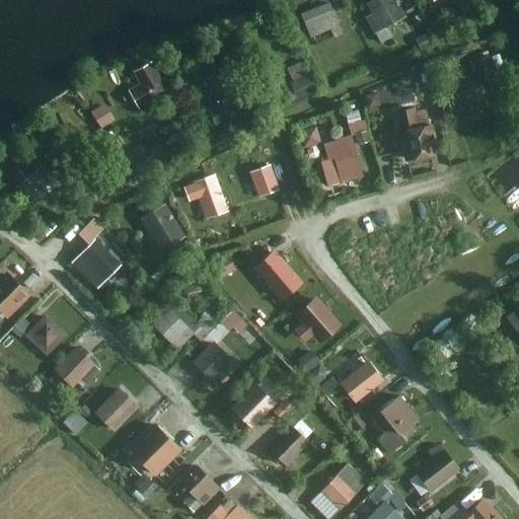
[(375,15),(368,19),(376,32),(403,17),(393,0),(386,0),(372,8),(375,15)]
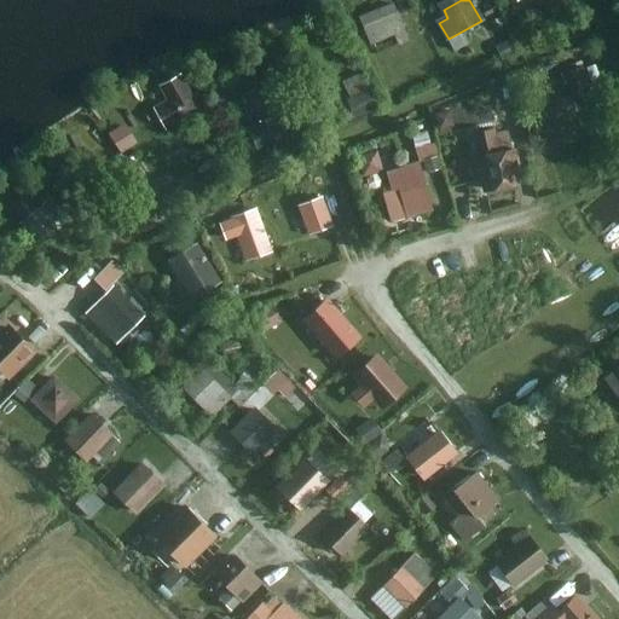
[(393,4),(360,18),(371,44),(394,34),(398,45),(408,41),(393,4)]
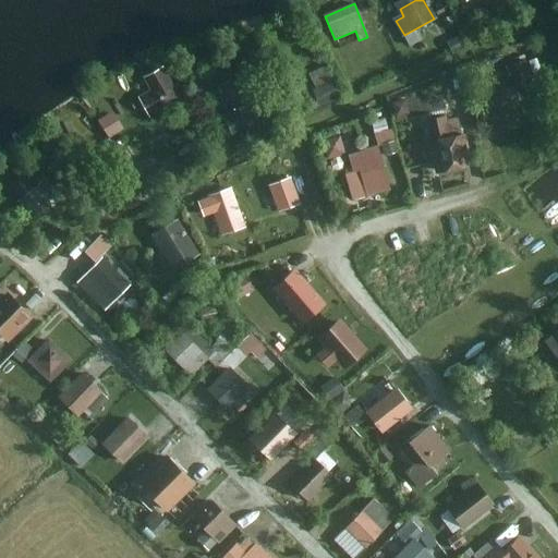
[(332,62),(311,70),(323,105),(344,96),(332,62)]
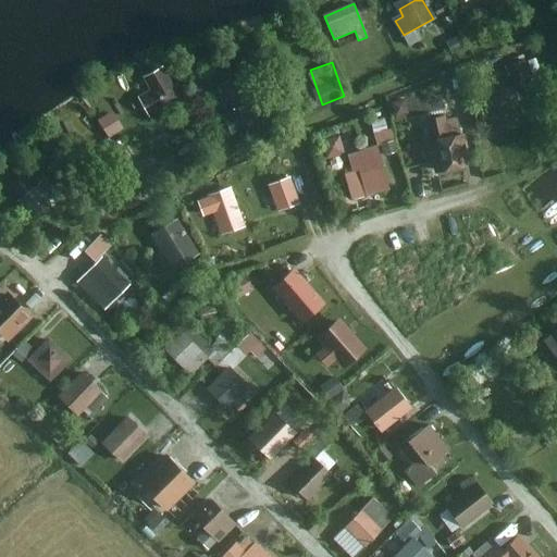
[(155,91),(141,98),(150,114),(176,98),(170,85),(172,83),(169,77),(165,79),(164,75),(161,70),(147,78),(149,83),(155,91)]
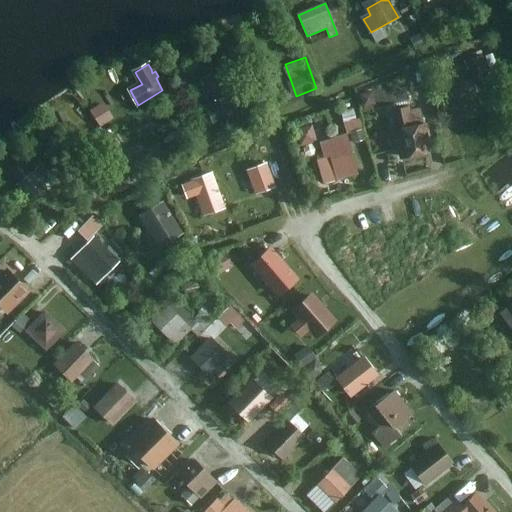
[(216,102),(209,105),(217,123),(245,112),(238,93),(230,74),(208,83),(216,102)]
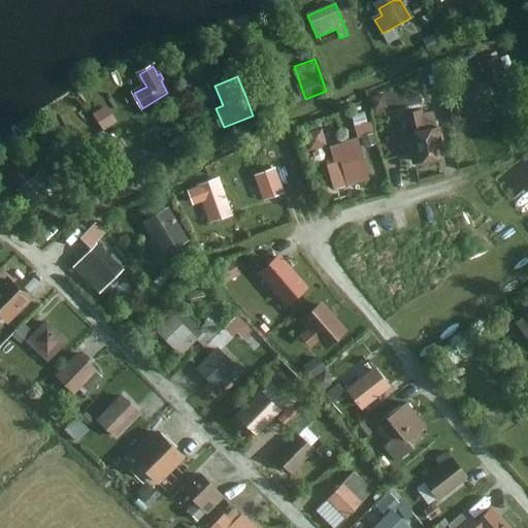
[(418,80),(405,87),(406,96),(421,93),(418,80)]
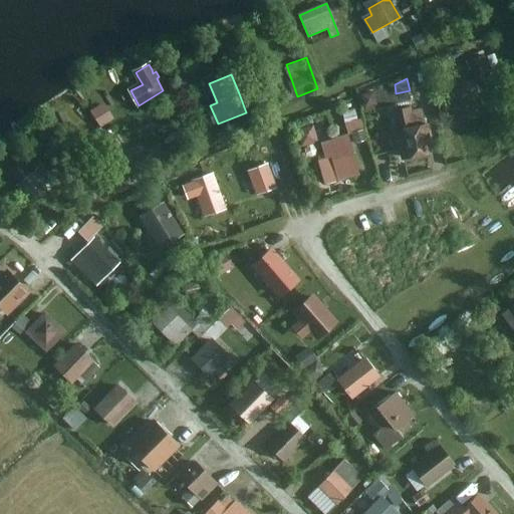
[(471,81),(448,89),(459,121),(460,120),(458,113),(478,107),(480,114),(482,113),(471,81)]
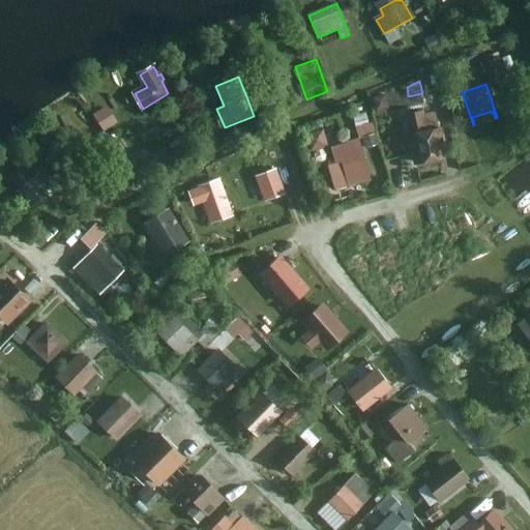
[(390,92),(377,95),(381,112),(394,108),(390,92)]
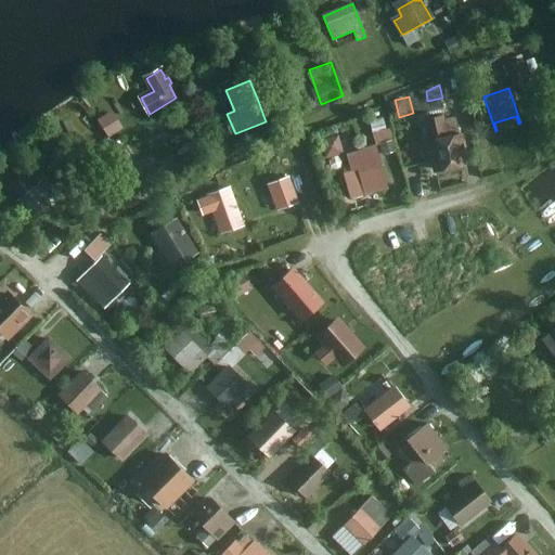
[(110,100),(92,113),(104,128),(121,115),(110,100)]
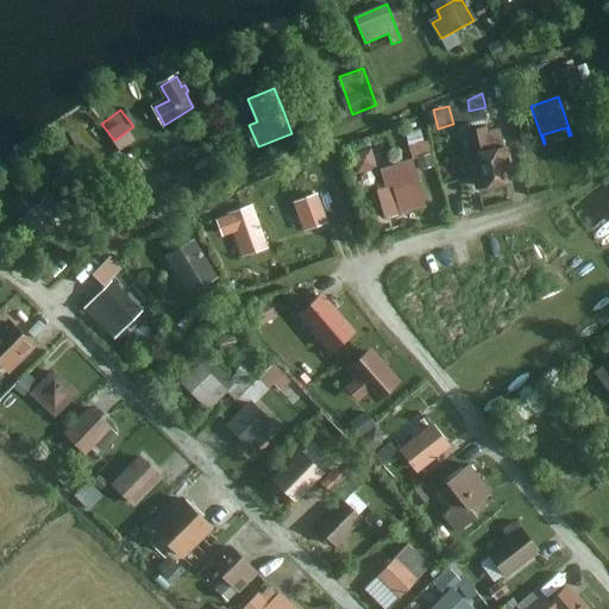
[(485,127),(466,132),(478,187),(481,186),(479,182),(508,175),(509,177),(509,180),(512,180),(510,177),(504,148),(502,149),(490,151),(485,132),(485,127)]
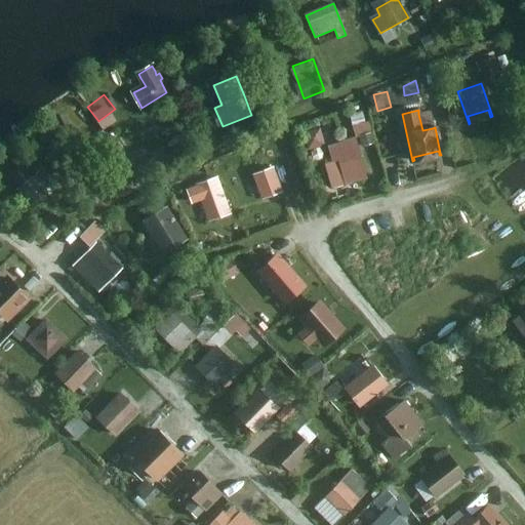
[(356,113),(357,131),(371,130),(370,112),(356,113)]
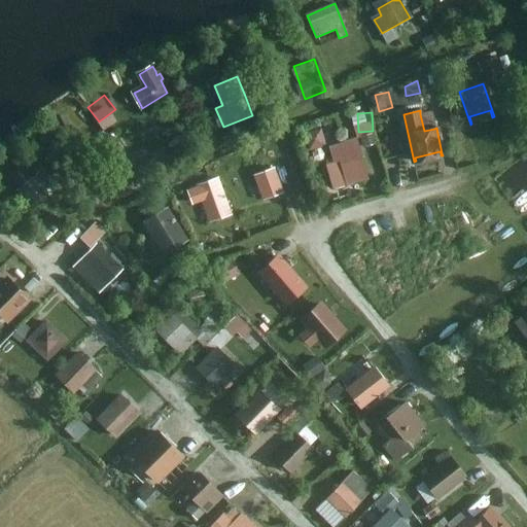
[(332,163),(326,164),(334,188),(355,182),(355,181),(367,177),(357,139),(328,147),(332,163)]
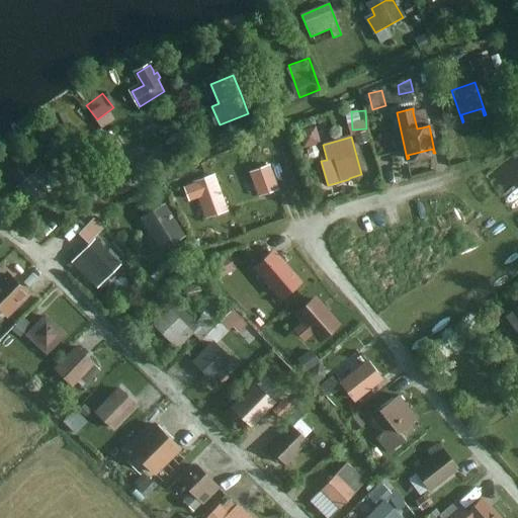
[(21,182),(17,185),(32,204),(50,191),(45,184),(52,178),(41,166),(30,175),(28,173),(19,180),(21,182)]
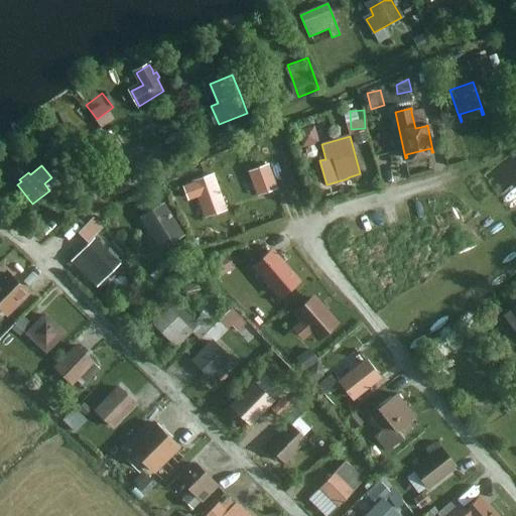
[(267,165),(250,171),(258,192),(275,186),(267,165)]
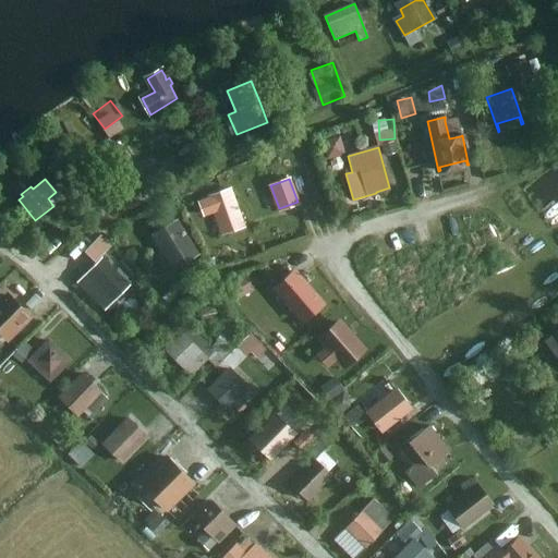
[(229,190),(197,202),(202,215),(215,210),(218,219),(237,213),(229,190)]
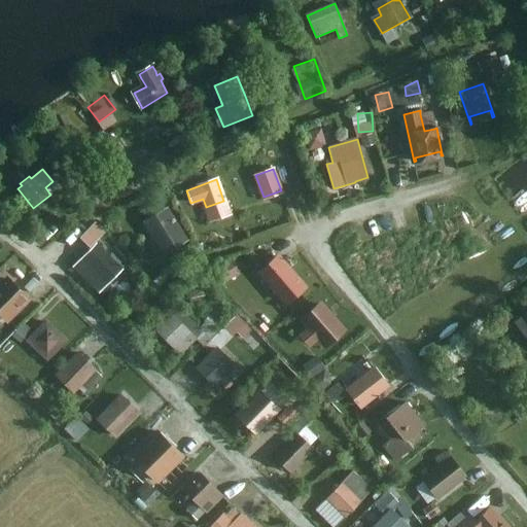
[(223,201),(206,207),(211,221),(230,214),(223,201)]
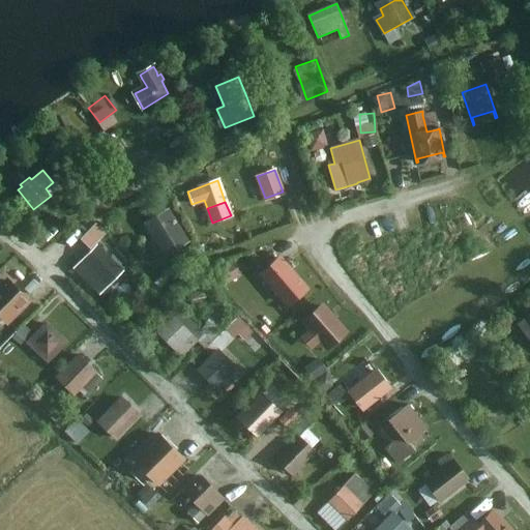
[(162,225),(152,231),(167,254),(185,242),(166,210),(156,216),(162,225)]
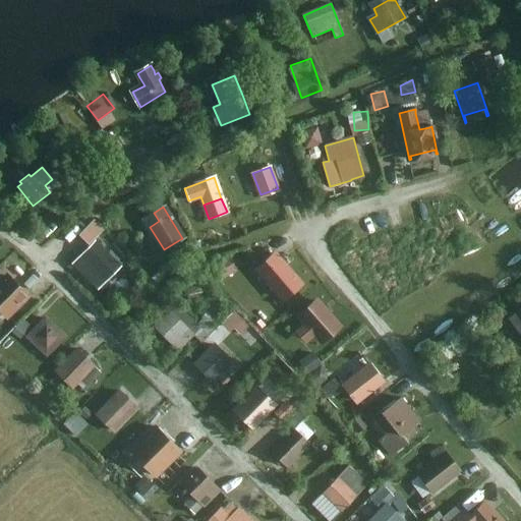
[(94,221),(80,234),(90,243),(103,230),(94,221)]
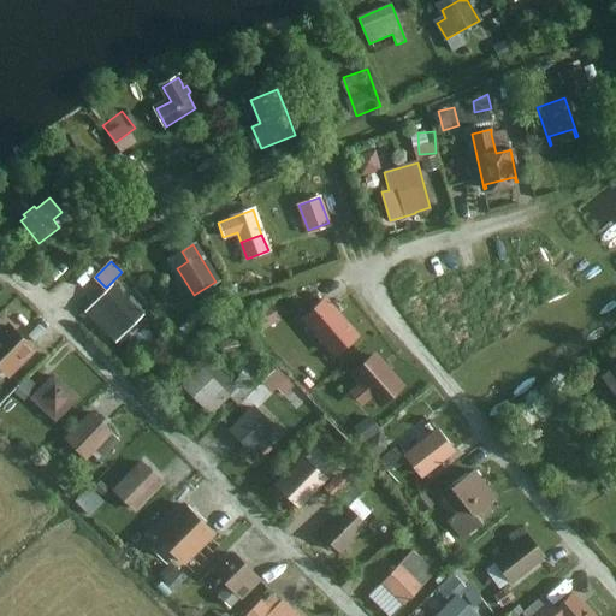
[(112,286),(87,312),(116,341),(141,315),(112,286)]
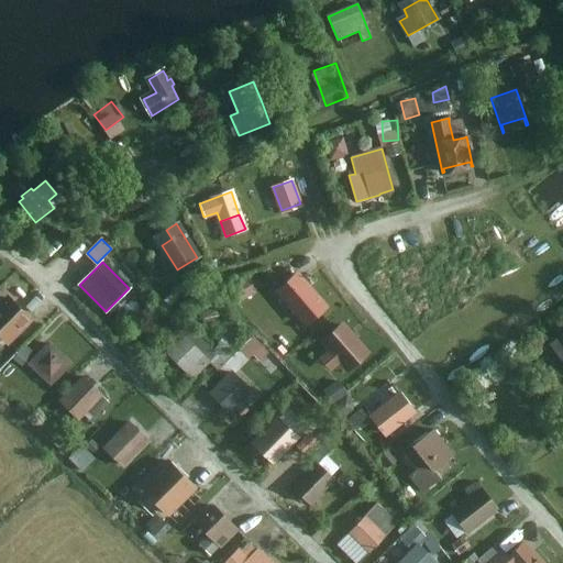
[(297,275),(279,290),(306,321),(323,306),(297,275)]
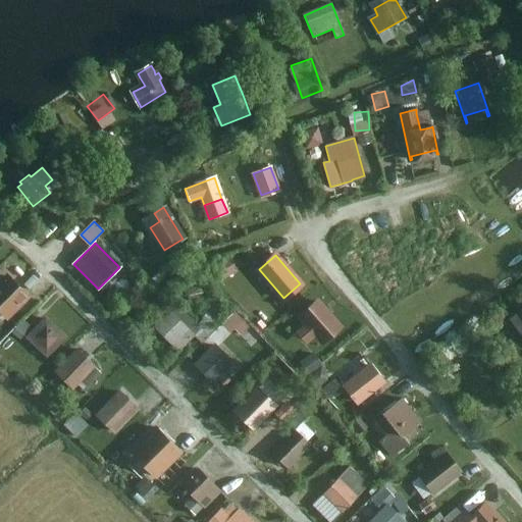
[(7,276),(0,283),(0,309),(7,302),(14,309),(28,298),(7,276)]
